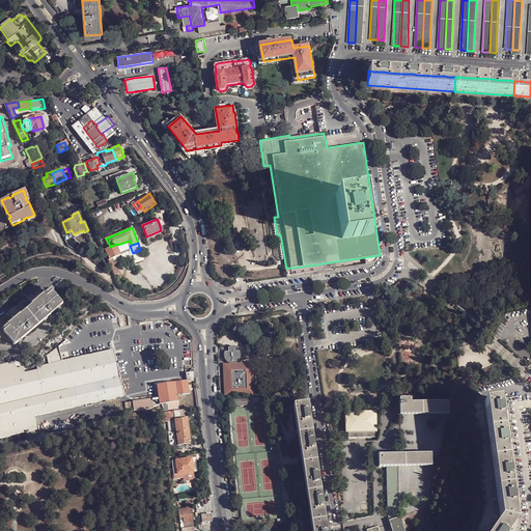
[(117,245),(116,244),(110,247),(106,249),(109,258),(110,259),(114,257),(119,255),(121,254),(121,253),(117,245)]
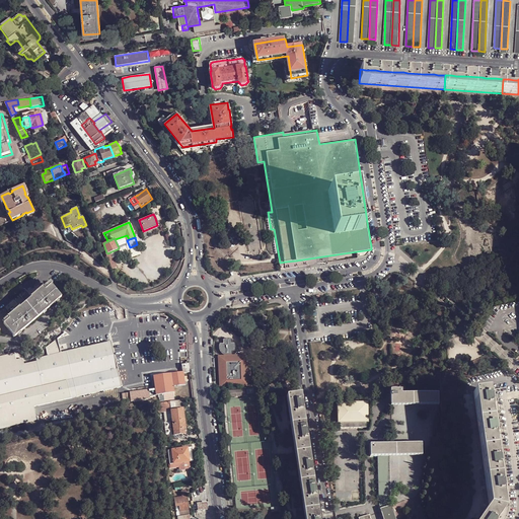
[(120,256),(117,249),(112,251),(113,253),(112,254),(114,260),(120,256)]
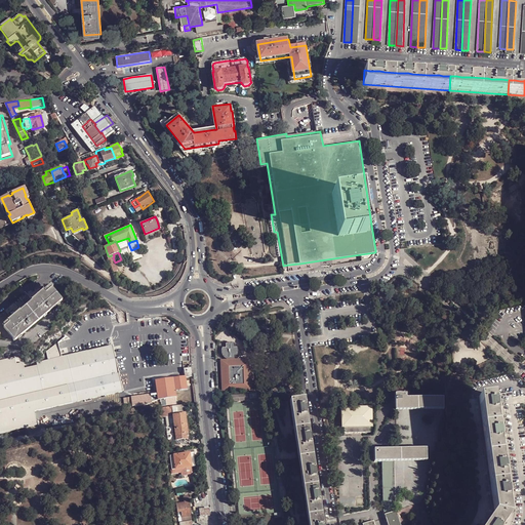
[(113,257),(109,258),(112,268),(114,272),(118,270),(115,263),(113,257)]
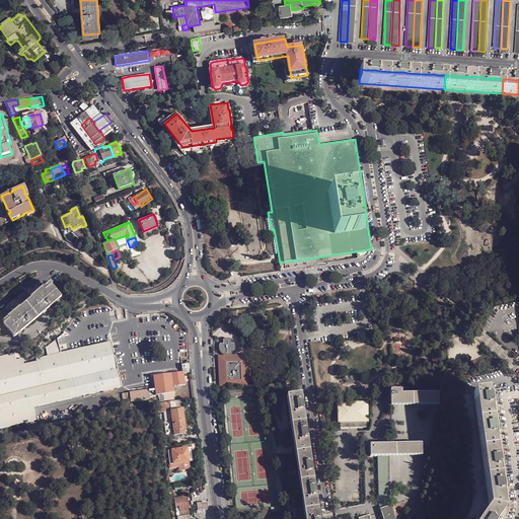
[(25,302),(38,317),(49,308),(62,297),(52,285),(46,290),(43,287),(31,296),(31,297),(25,302)]
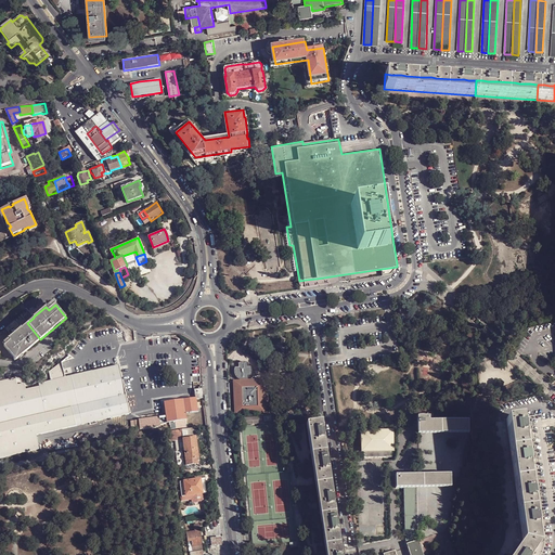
[(40,339),(27,323),(22,328),(21,327),(9,338),(11,340),(4,346),(15,360),(26,351),(40,339)]
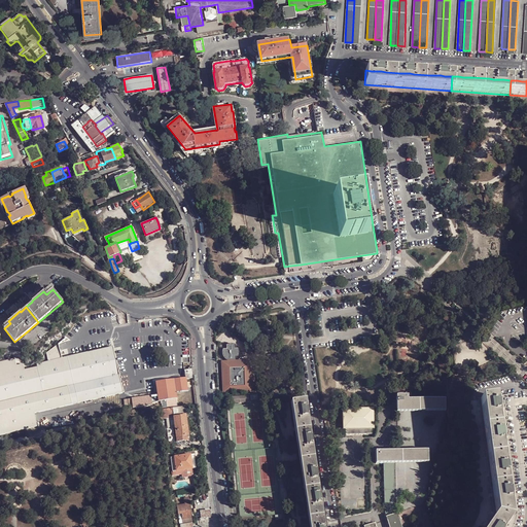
[(150,337),(151,349),(165,348),(164,336),(150,337)]
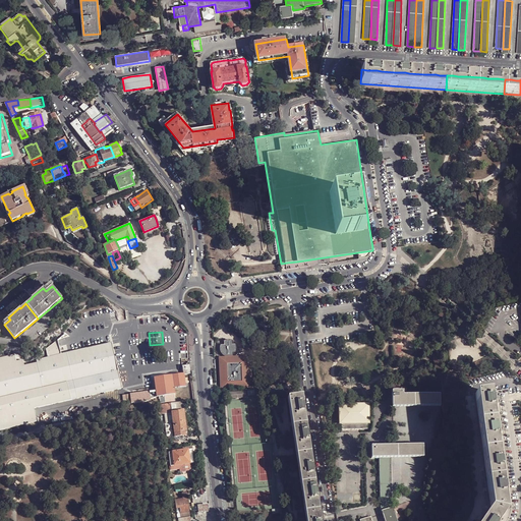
[(48,358),(63,355),(60,340),(46,349),(48,358)]
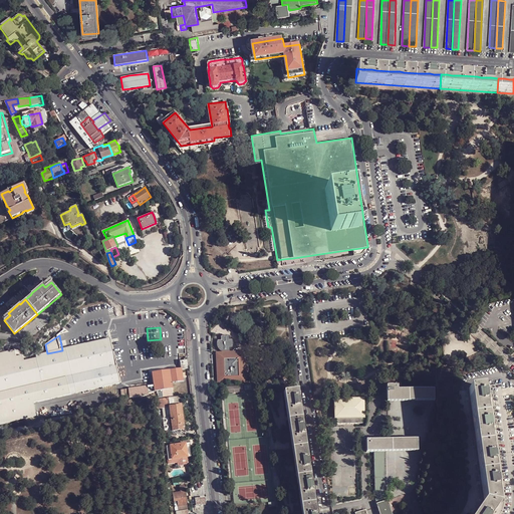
[(232,348),(234,346),(234,343),(234,341),(232,338),(230,336),(228,335),(225,335),(222,336),(219,337),(218,340),(217,343),(218,345),(219,348),(220,350),(223,351),(230,351),(232,348)]
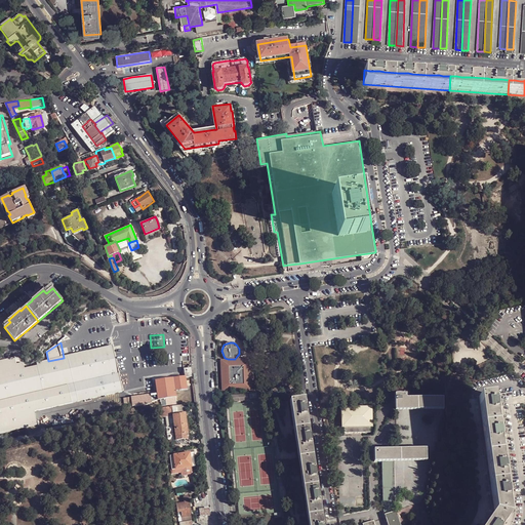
[(0,419),(35,411),(73,403),(69,386),(119,374),(113,347),(64,358),(48,361),(25,367),(23,360),(17,361),(15,358),(0,361),(0,419)]
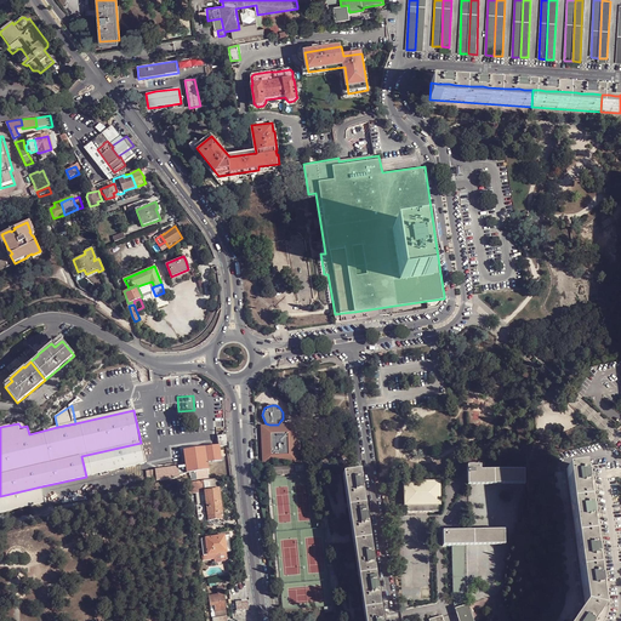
[(269,425),(261,425),(263,463),(302,462),(301,423),(278,425),(269,425)]
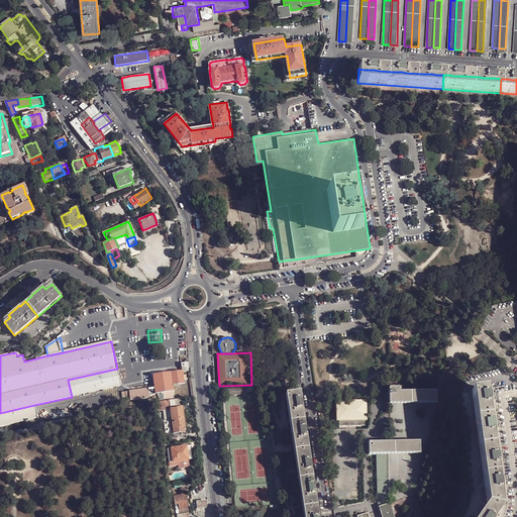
[(181,364),(182,371),(185,370),(185,372),(189,371),(189,369),(188,362),(186,363),(183,363),(181,364)]
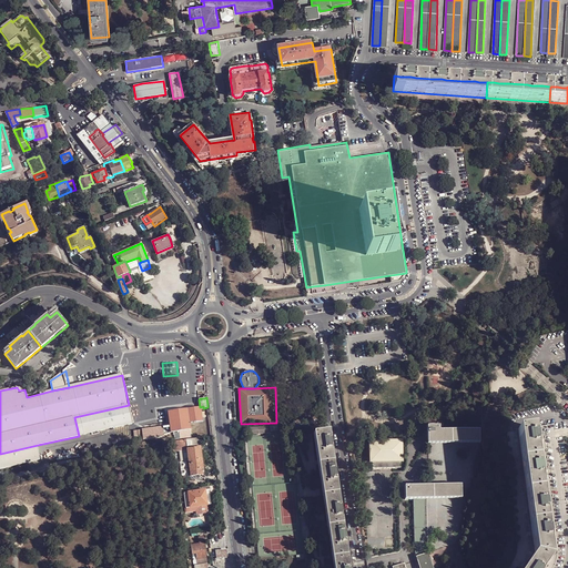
[(133,423),(129,405),(74,417),(79,436),(133,423)]
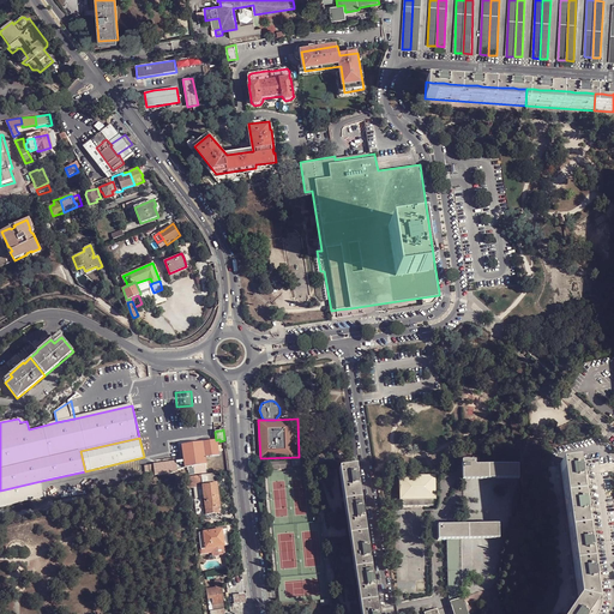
[(208,473),(206,456),(222,455),(220,441),(220,439),(216,440),(208,441),(199,443),(184,444),(186,457),(187,467),(190,467),(191,474),(208,473)]
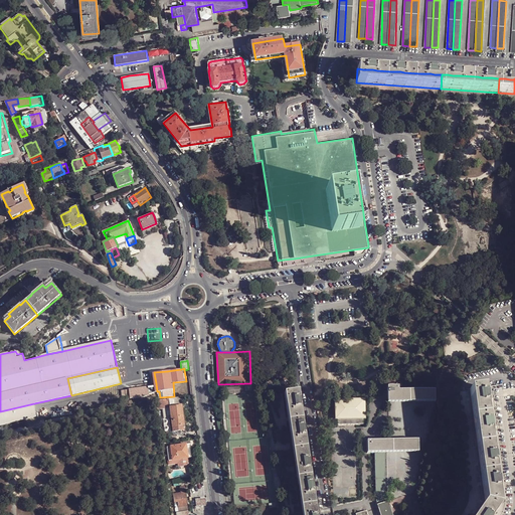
[(157,391),(156,383),(148,384),(149,386),(150,392),(157,391)]
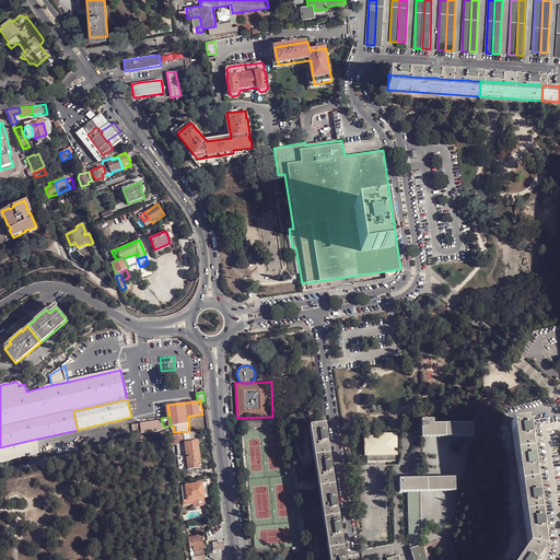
[(162,420),(141,423),(142,429),(142,433),(163,430),(163,427),(162,420)]
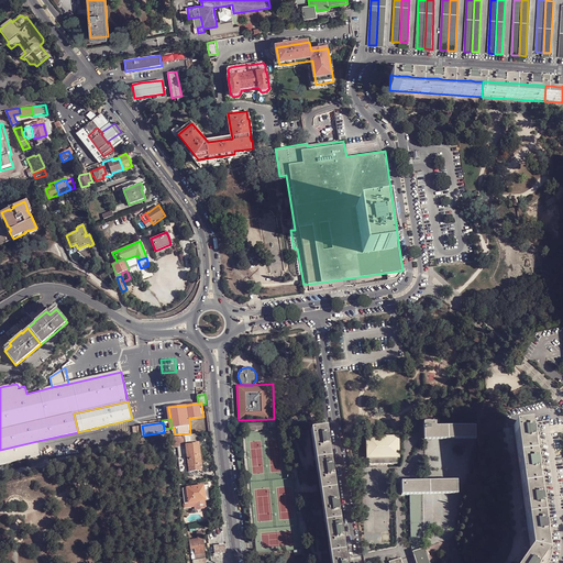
[(265,422),(246,423),(247,432),(266,430),(265,422)]
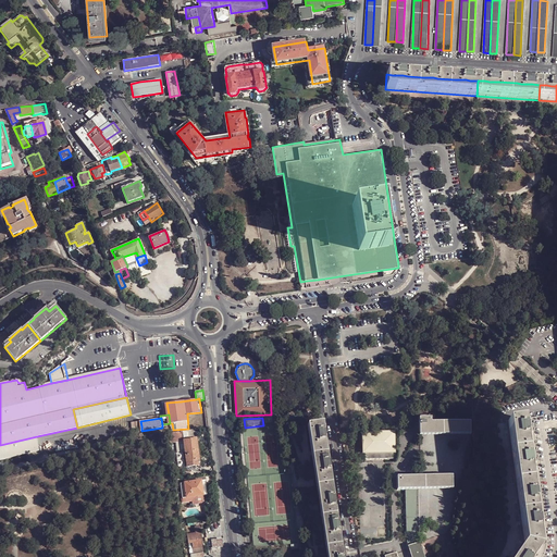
[(470,434),(470,421),(462,421),(462,420),(434,420),(432,421),(432,418),(418,419),(418,435),(470,434)]
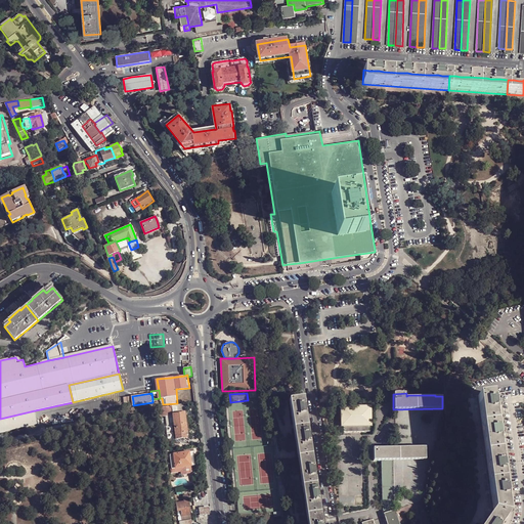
[(483,523),(500,523),(508,516),(505,492),(501,470),(496,434),(492,405),(491,395),(478,396),(478,398),(493,511),(483,523)]
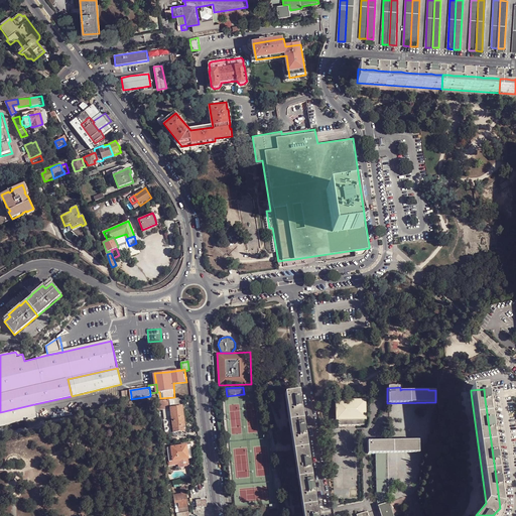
[(301,515),(316,515),(312,490),(309,466),(304,431),(299,404),(298,393),(284,394),(301,515)]
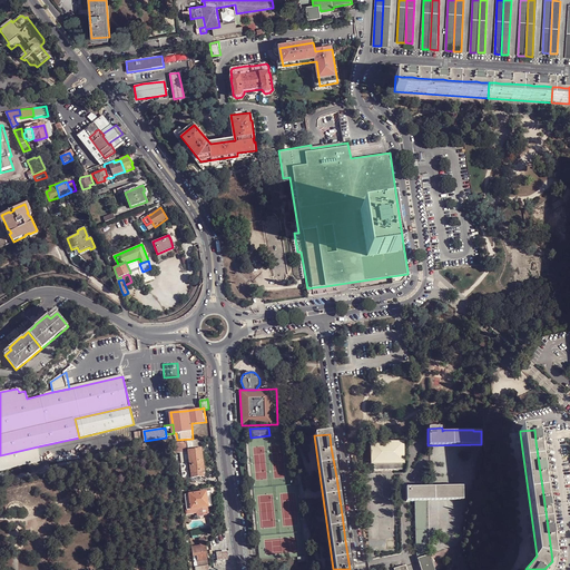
[(174,443),(175,452),(188,451),(188,450),(190,450),(190,449),(189,449),(187,441),(174,443)]
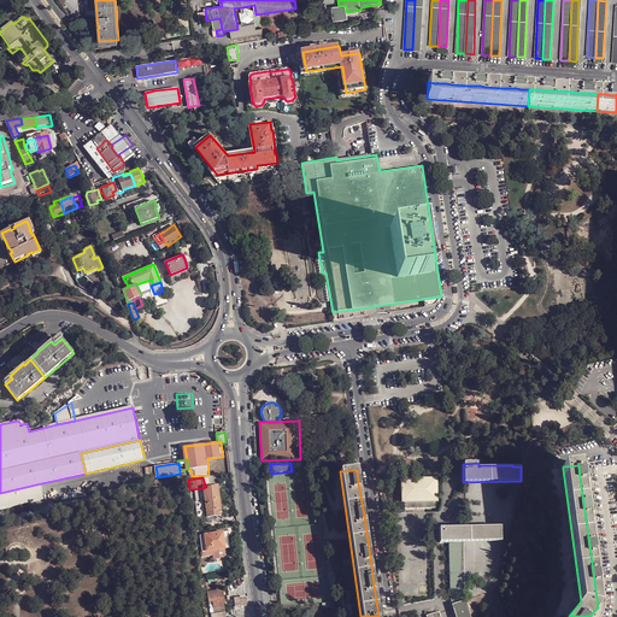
[(403,510),(434,509),(434,504),(433,481),(401,482),(403,505),(403,510)]
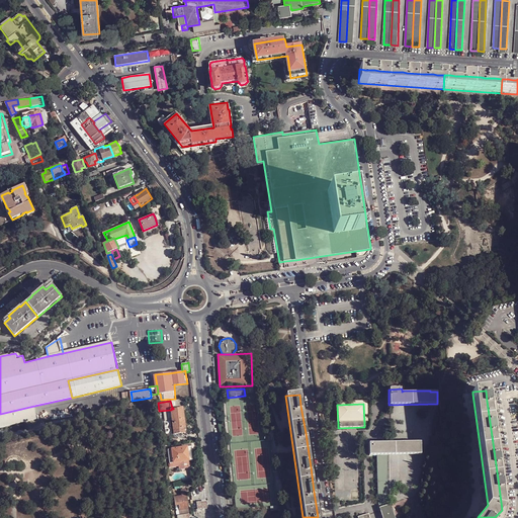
[(36,416),(34,406),(0,414),(0,427),(0,428),(37,420),(36,416)]
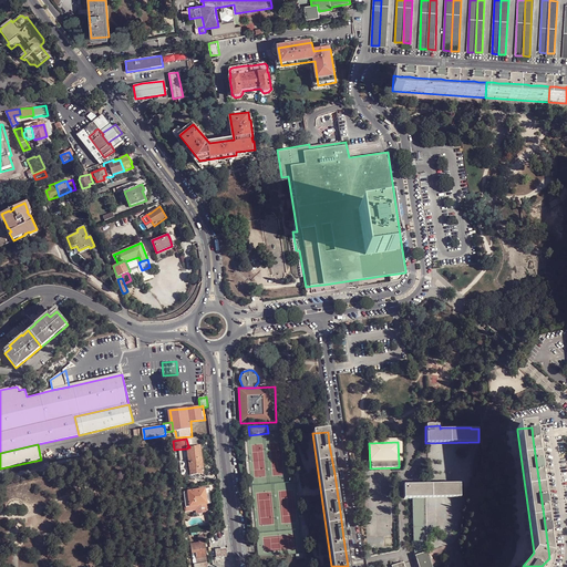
[(192,447),(189,447),(193,468),(191,468),(192,475),(203,473),(202,467),(204,467),(202,446),(196,446),(192,447)]
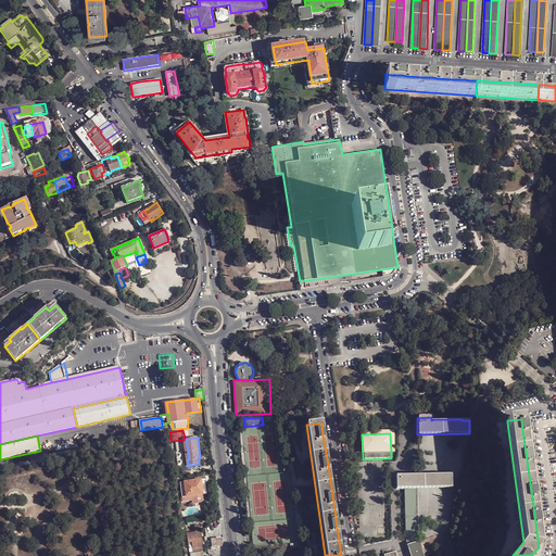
[(395,476),(395,489),(403,489),(416,489),(451,488),(450,474),(442,474),(411,475),(395,476)]
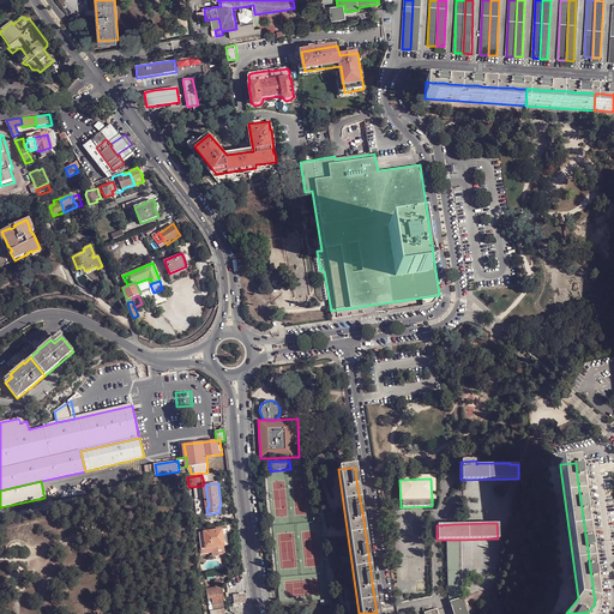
[(203,548),(229,545),(228,539),(227,529),(200,533),(203,548)]
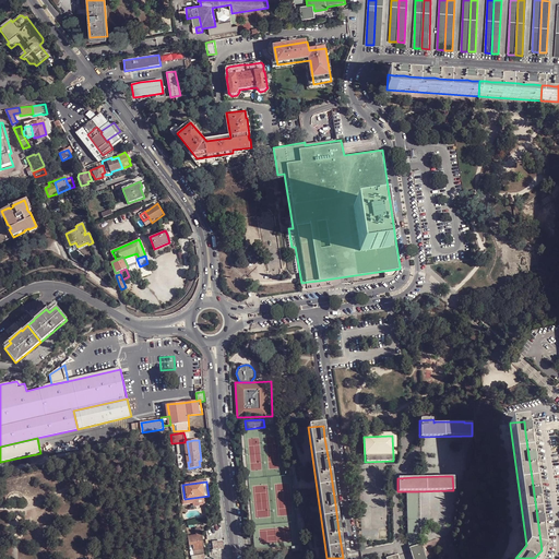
[(411,558),(425,558),(420,544),(418,491),(405,491),(406,544),(408,549),(409,551),(411,558)]
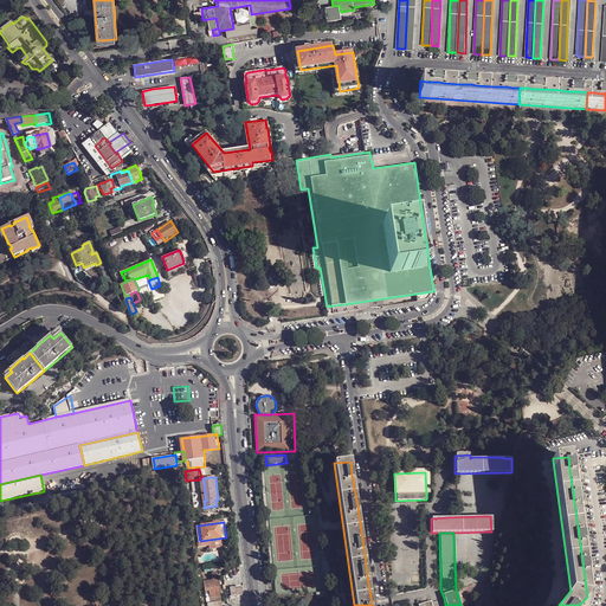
[(221,595),(219,572),(213,573),(214,580),(205,582),(206,591),(211,590),(211,597),(221,595)]
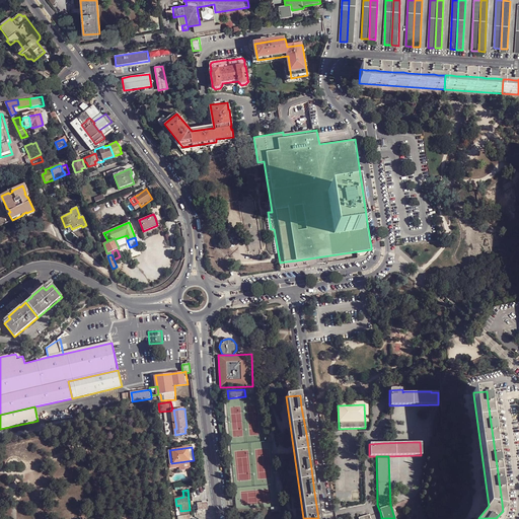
[(203,504),(197,505),(198,513),(204,512),(208,511),(207,503),(203,504)]
